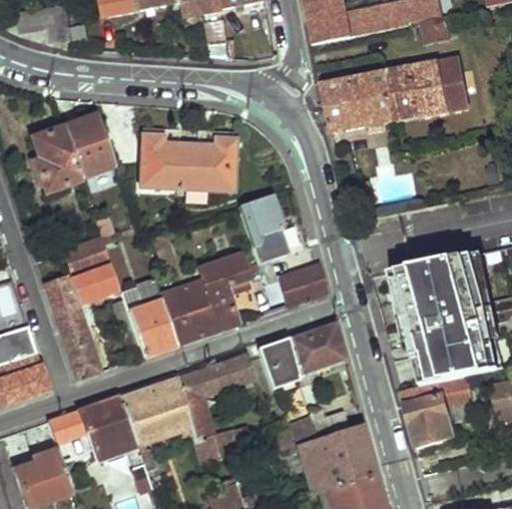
[(179,1),(182,15),(202,11),(200,0),(96,0),(100,16),(179,1)]
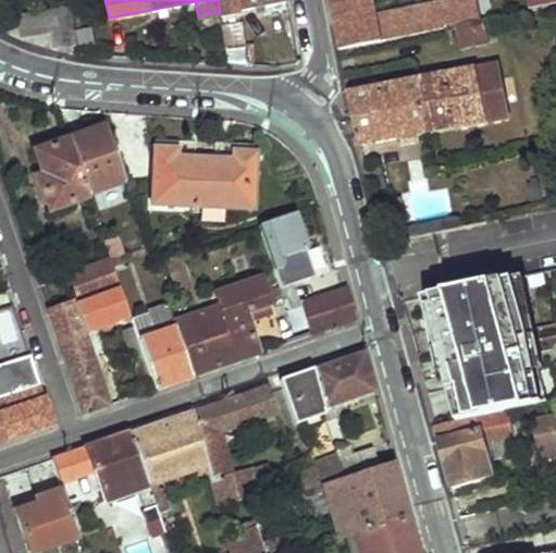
[(218,0),(220,12),(278,0),(218,0)]
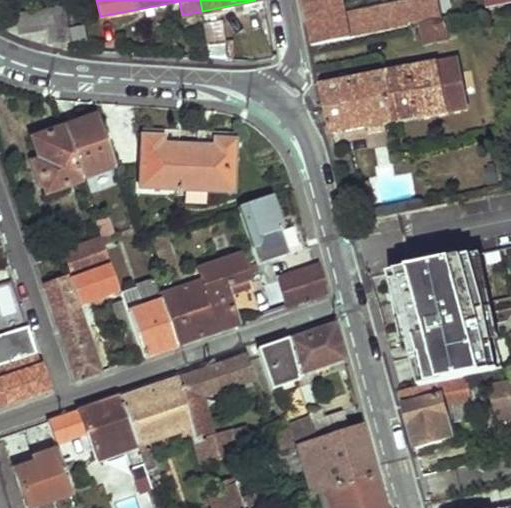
[(305,0),(314,46),(420,25),(414,4),(349,15),(345,0),(305,0)]
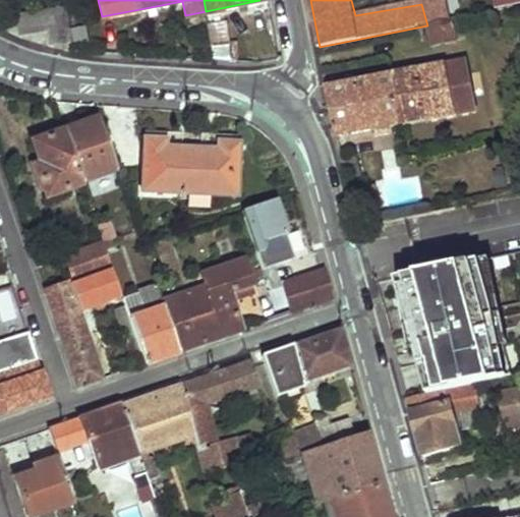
[(494,0),(495,8),(519,2),(519,0),(494,0)]
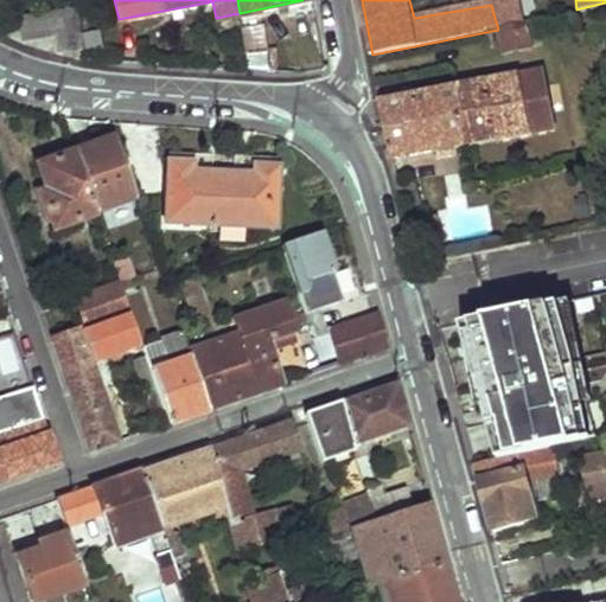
[(75,5),(18,14),(24,39),(56,32),(61,46),(84,43),(75,5)]
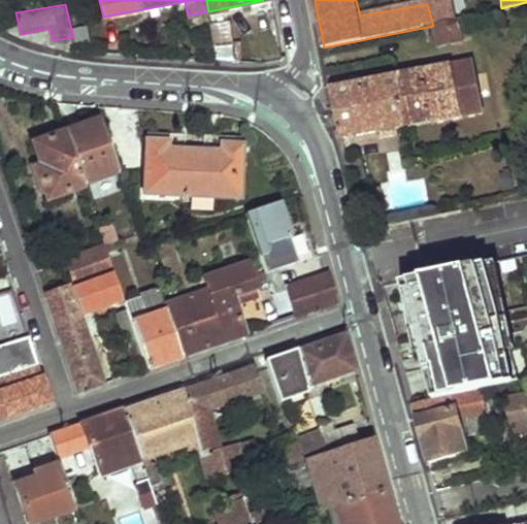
[(438,44),(462,40),(459,21),(433,26),(438,44)]
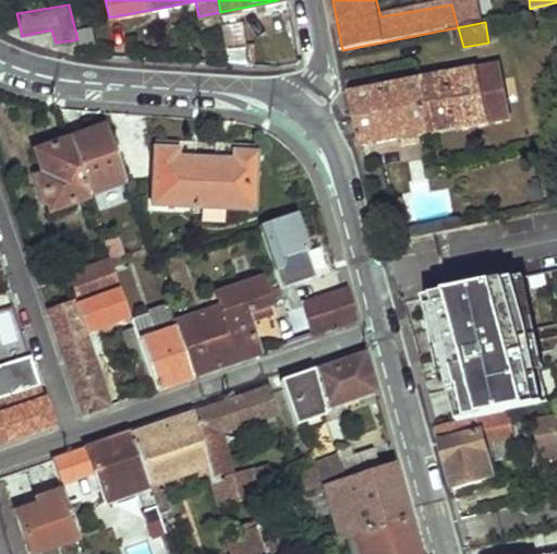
[(226,43),(229,61),(254,62),(253,44),(226,43)]
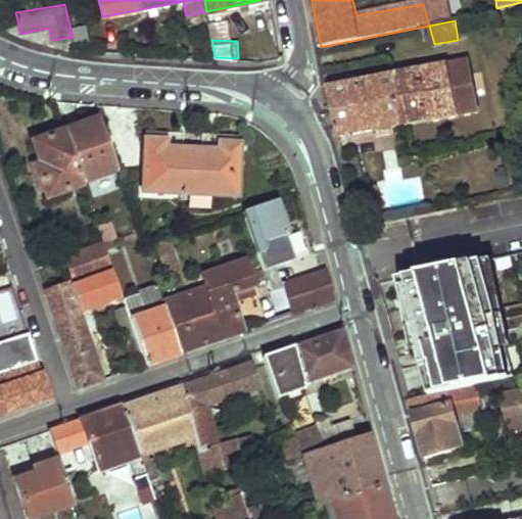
[(421,69),(420,65),(392,73),(402,124),(459,112),(457,99),(470,98),(462,62),(421,69)]
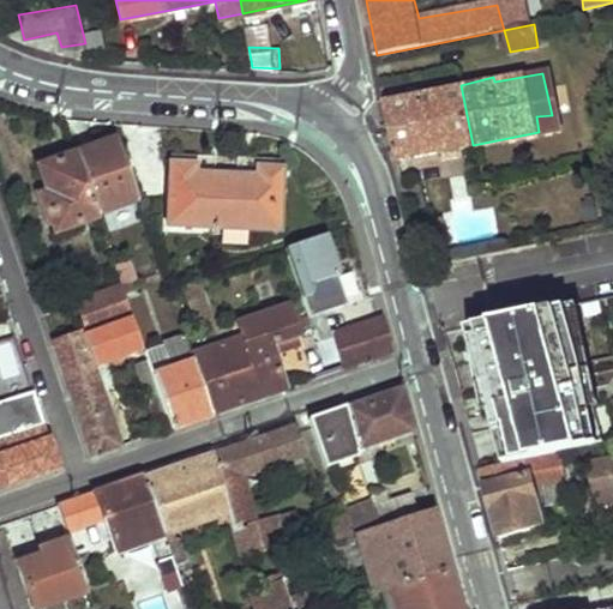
[(461,85),(385,100),(396,157),(473,145),(461,85)]
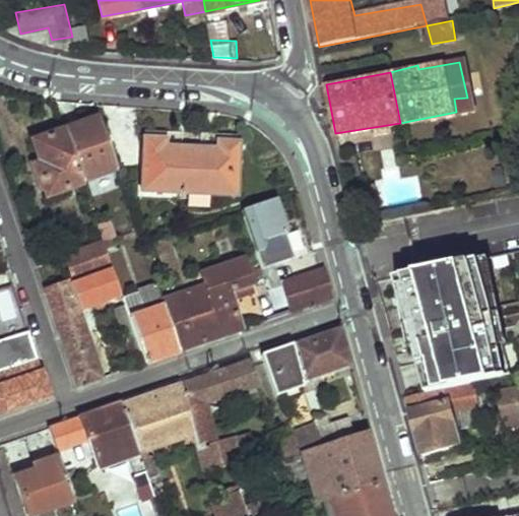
[(456,112),(469,109),(467,98),(454,99),(456,112)]
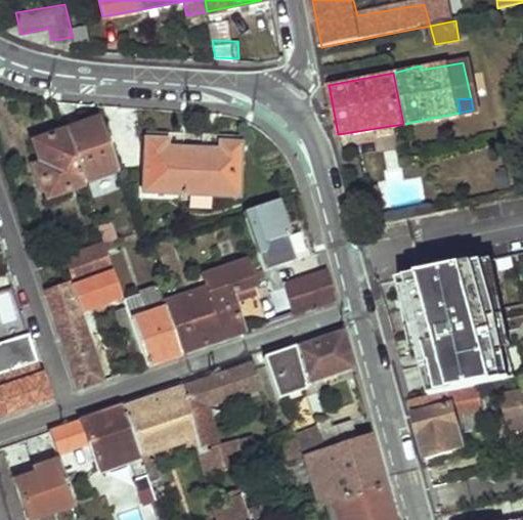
[(67,129),(84,183),(119,170),(101,119),(67,129)]
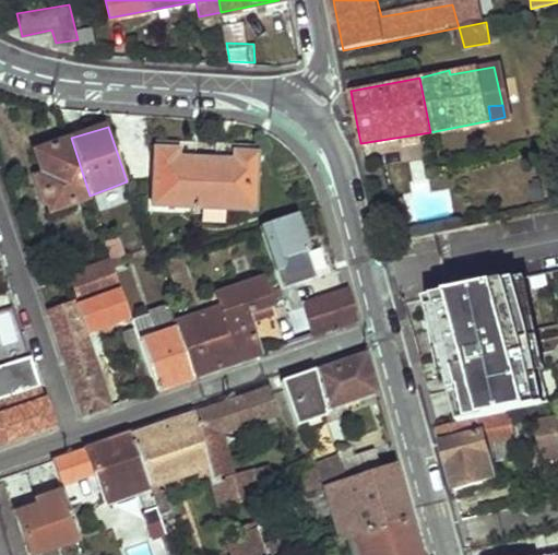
[(38,177),(49,212),(91,197),(90,196),(71,138),(35,150),(43,177),(38,177)]
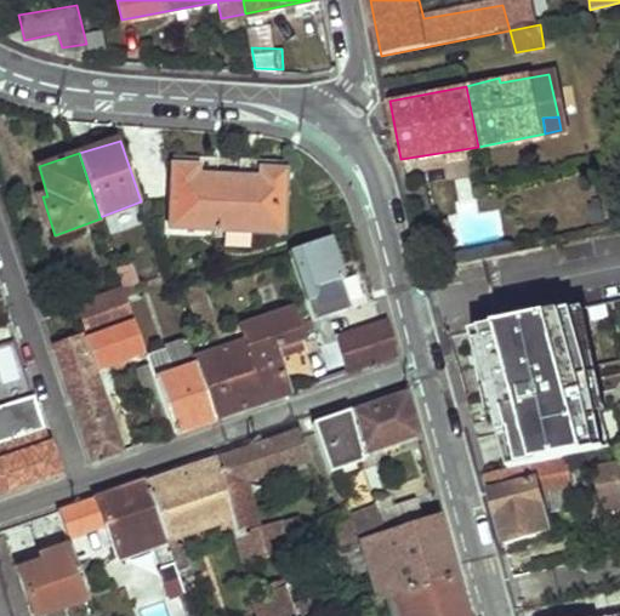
[(202,155),(203,166),(254,165),(254,154),(202,155)]
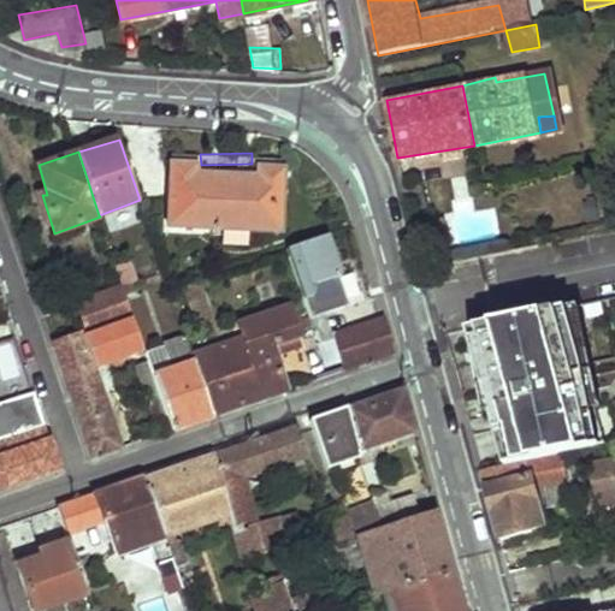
[(238,170),(214,168),(197,167),(196,160),(167,159),(166,221),(277,226),(278,166),(255,166),(255,171),(238,170)]
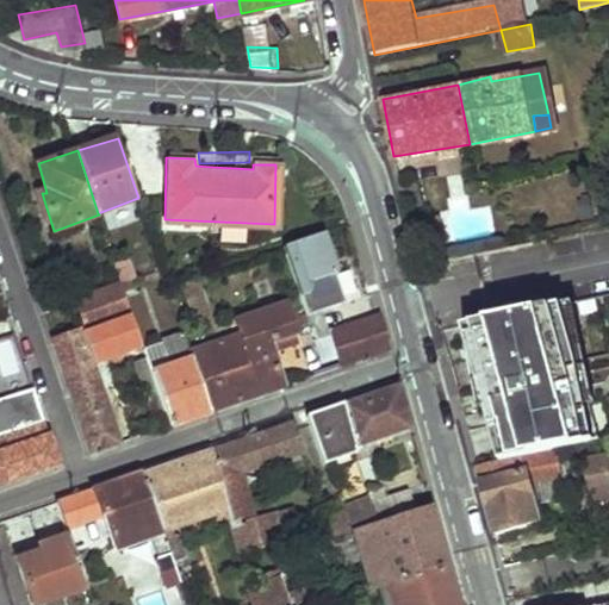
[(324,315),(348,306),(339,278),(341,276),(327,237),(287,250),(309,315),(322,310),(324,315)]
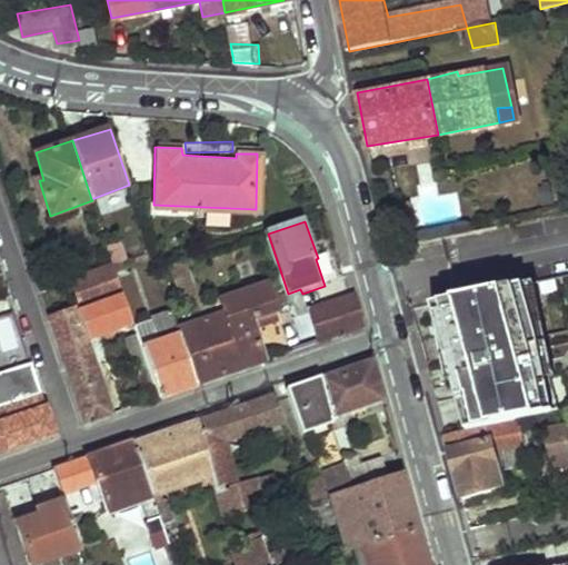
[(107,247),(113,268),(129,263),(123,240),(107,247)]
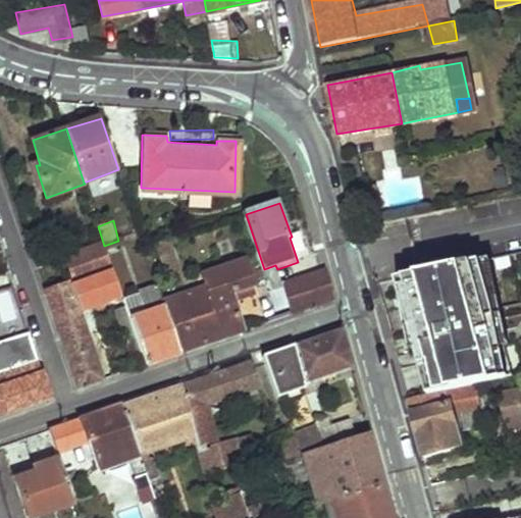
[(168,241),(158,244),(168,273),(179,270),(168,241)]
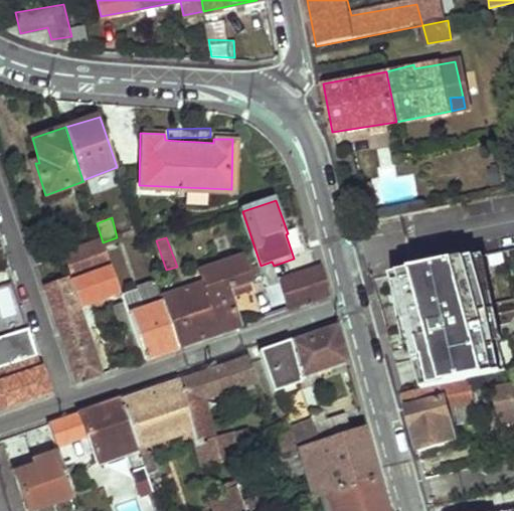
[(111,265),(103,242),(65,256),(72,280),(111,265)]
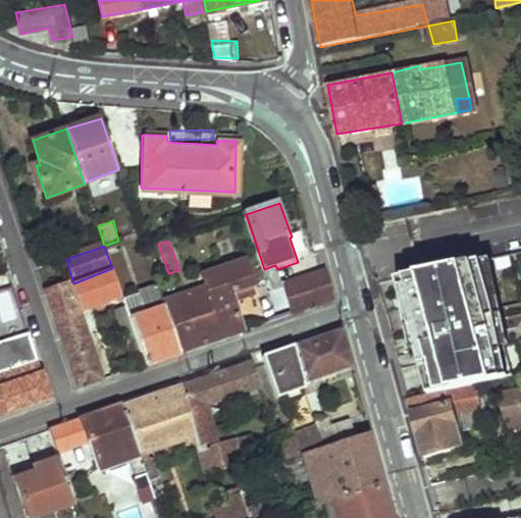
[(420,362),(430,393),(477,382),(515,375),(505,344),(495,347),(491,330),(499,329),(495,306),(491,307),(481,258),(396,276),(402,296),(408,295),(410,303),(408,304),(417,335),(422,333),(429,360),(420,362)]
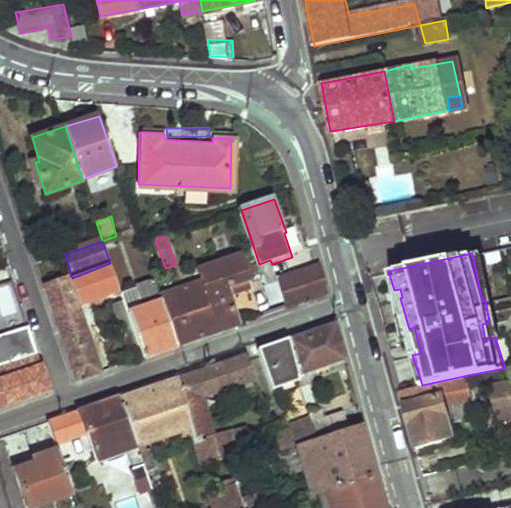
[(197,270),(201,282),(158,295),(176,349),(237,328),(223,286),(243,278),(236,257),(197,270)]
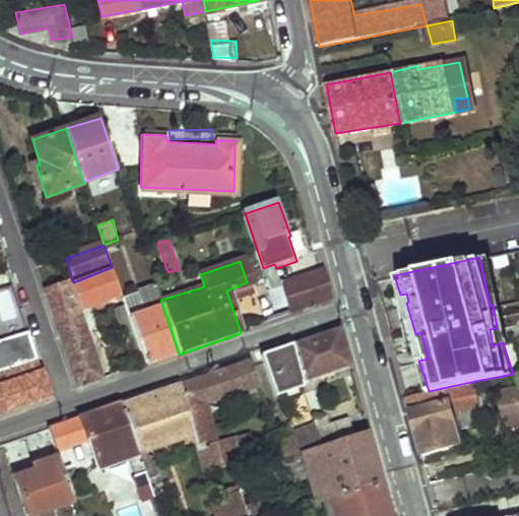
[(92,301),(95,305),(121,297),(120,294),(112,267),(73,282),(47,293),(79,387),(104,379),(79,306),(92,301)]
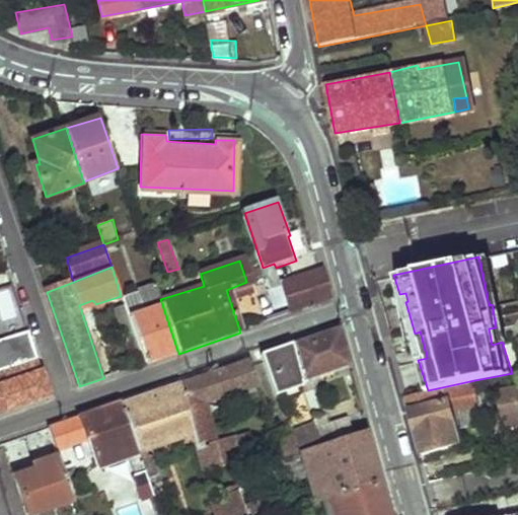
[(285,292),(259,302),(266,323),(335,300),(325,268),(280,281),(285,292)]
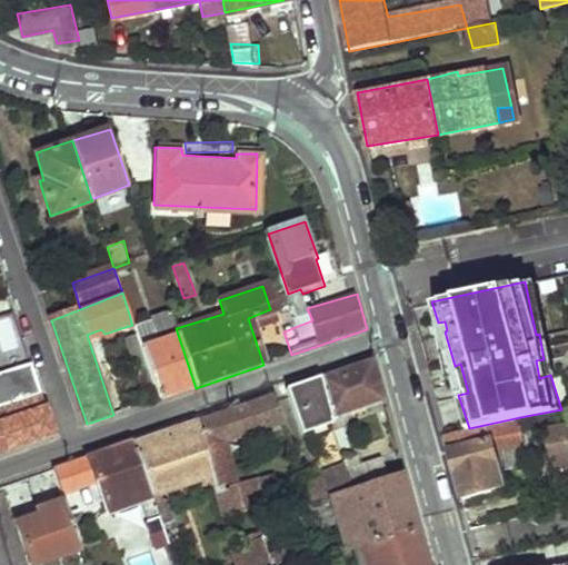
[(0,329),(8,354),(25,348),(12,309),(0,313),(0,329)]
